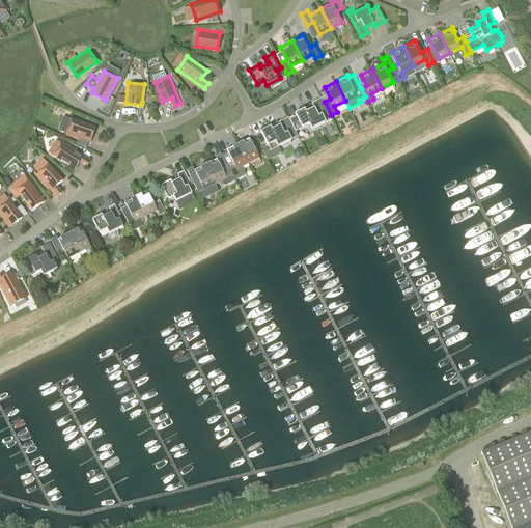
[(295,127),(296,129),(309,121),(312,127),(326,119),(322,112),(325,110),(317,96),(312,100),(314,105),(306,109),(305,106),(295,111),(297,113),(289,116),(295,127)]
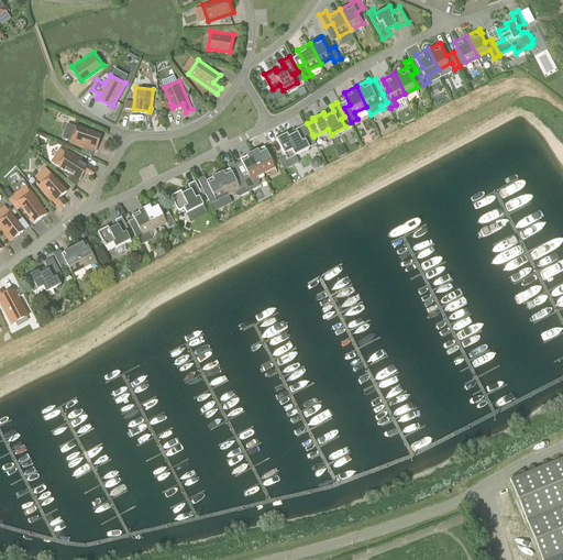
[(289,134),(287,131),(277,136),(287,156),(311,145),(307,136),(312,134),(307,123),(306,121),(296,127),(297,130),(289,134)]
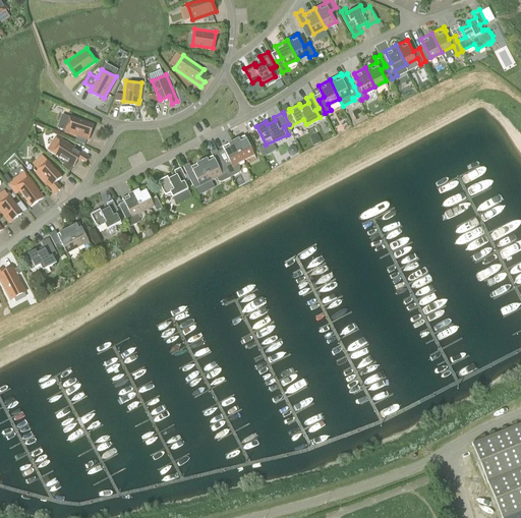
[(65,129),(89,137),(94,122),(70,115),(65,129)]
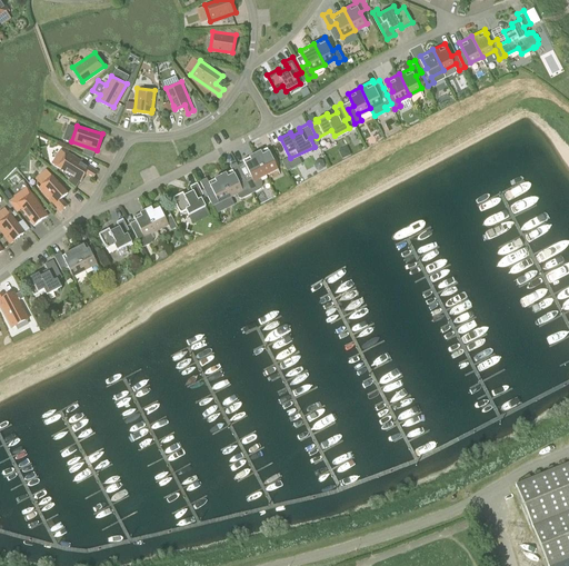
[(255,151),(266,172),(278,166),(267,146),(255,151)]
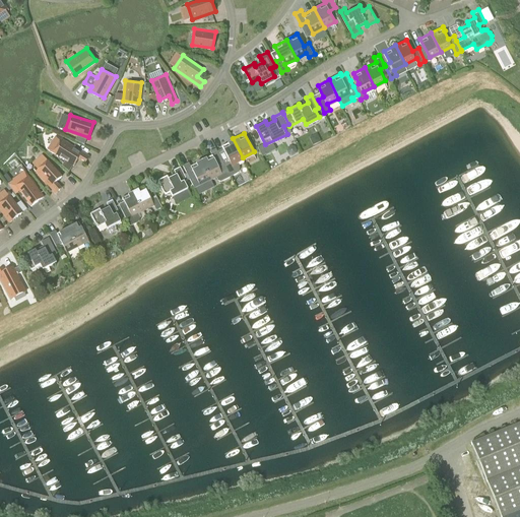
[(61,137),(61,138),(53,150),(73,164),(79,154),(81,155),(81,157),(85,159),(89,154),(82,150),(61,137)]
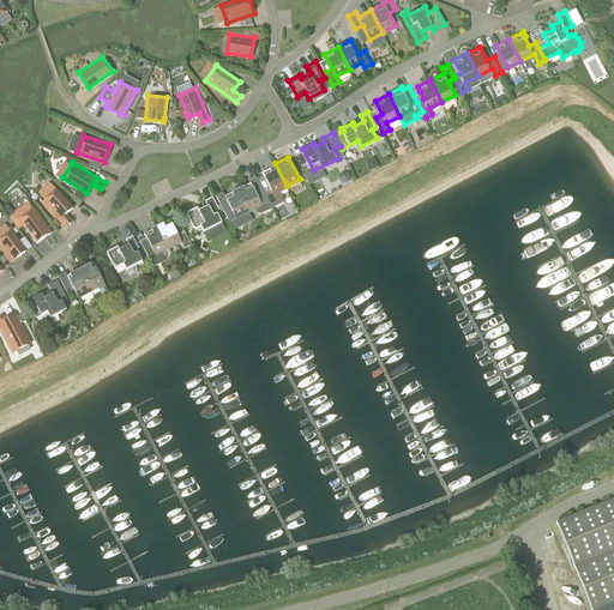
[(280,189),(287,186),(275,163),(262,170),(263,173),(257,175),(271,205),(280,201),(281,200),(282,198),(282,195),(282,193),(280,189)]
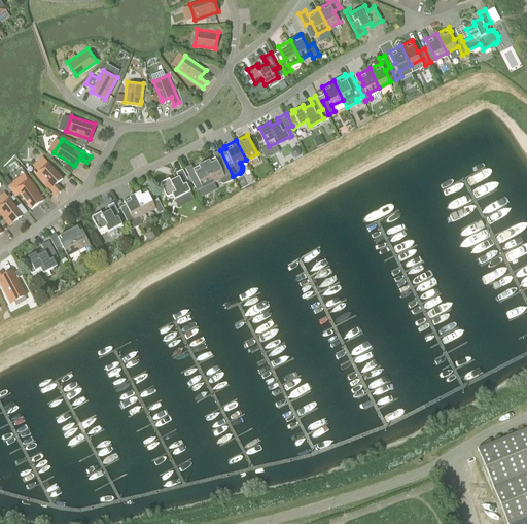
[(233,176),(220,150),(218,148),(213,151),(215,155),(204,161),(214,180),(219,177),(221,180),(223,181),(233,176)]
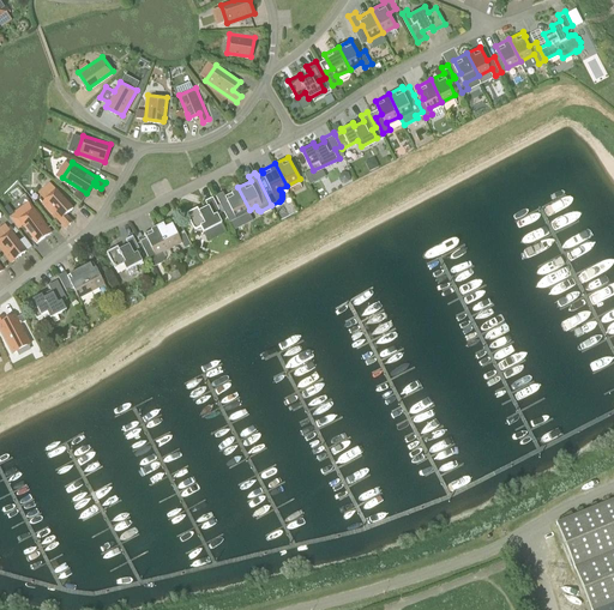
[(42,200),(66,225),(71,221),(65,213),(73,205),(56,187),(42,200)]
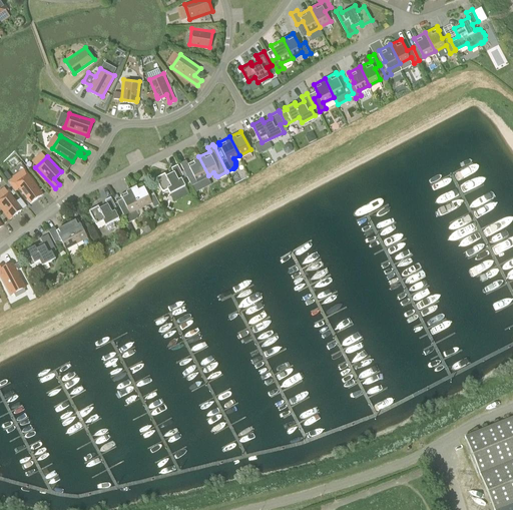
[(187,174),(191,183),(208,175),(198,156),(187,162),(189,165),(184,168),(187,174)]
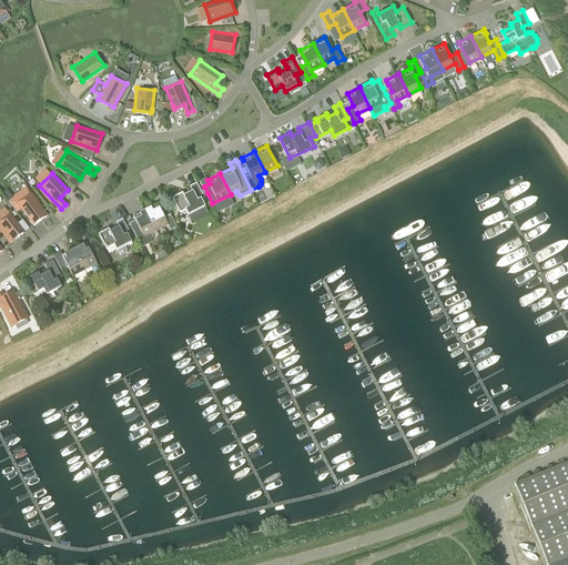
[(190,183),(192,189),(184,193),(182,190),(172,195),(180,210),(185,208),(189,213),(205,204),(201,197),(208,193),(204,187),(201,188),(196,180),(190,183)]
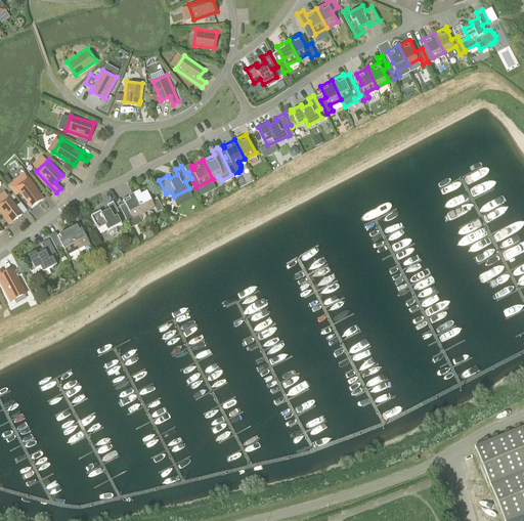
[(29,176),(16,185),(31,206),(44,196),(29,176)]
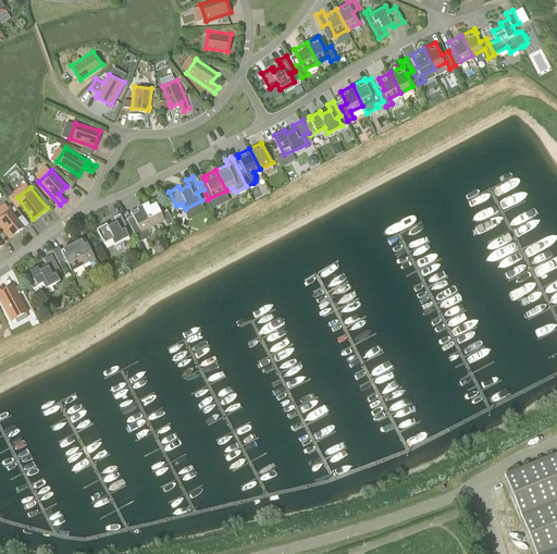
[(166,207),(161,210),(155,197),(143,204),(153,224),(164,218),(168,223),(173,220),(166,207)]
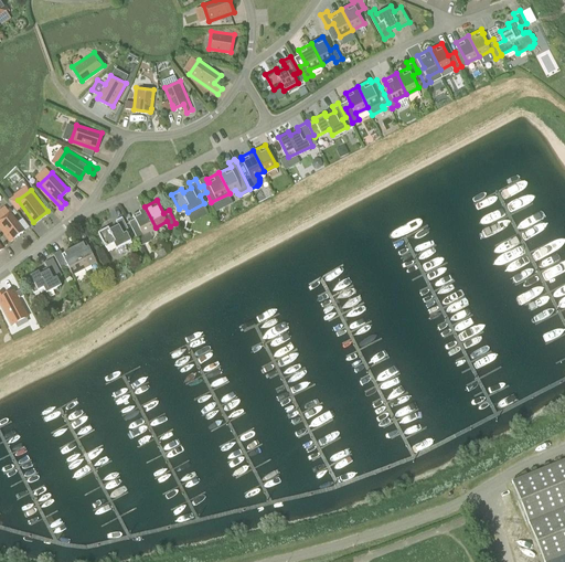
[(135,216),(128,220),(141,244),(149,240),(151,239),(151,236),(151,234),(149,230),(156,228),(145,207),(132,212),(135,216)]
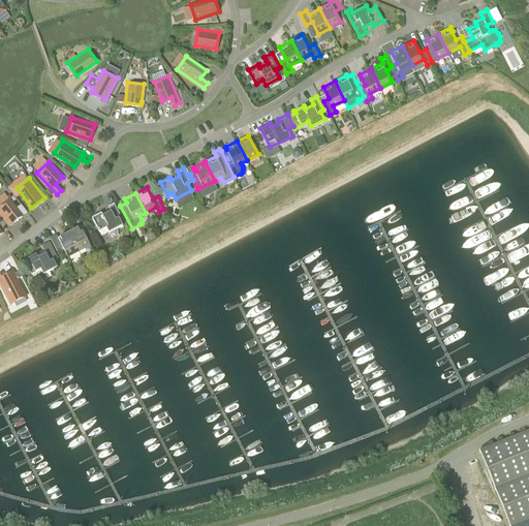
[(9,197),(0,205),(0,211),(9,224),(23,214),(9,197)]
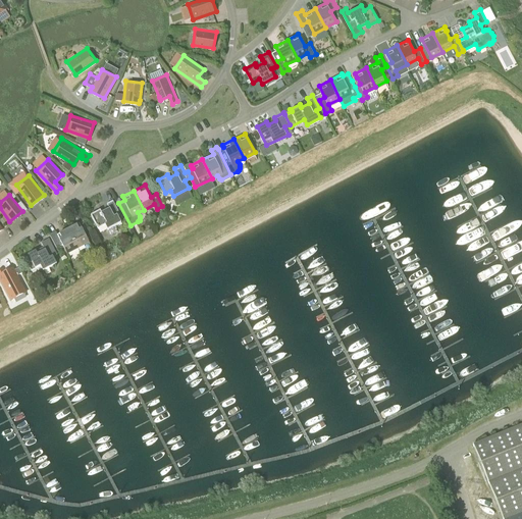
[(107,227),(121,220),(117,213),(119,211),(112,198),(107,201),(109,206),(102,210),(100,207),(91,212),(98,226),(105,222),(107,227)]
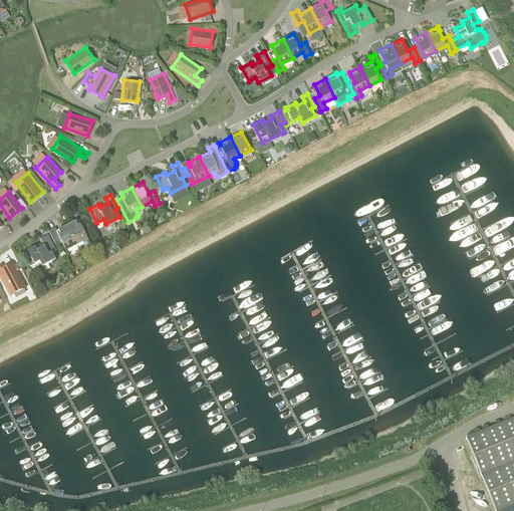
[(67,223),(76,242),(87,236),(77,217),(67,223)]
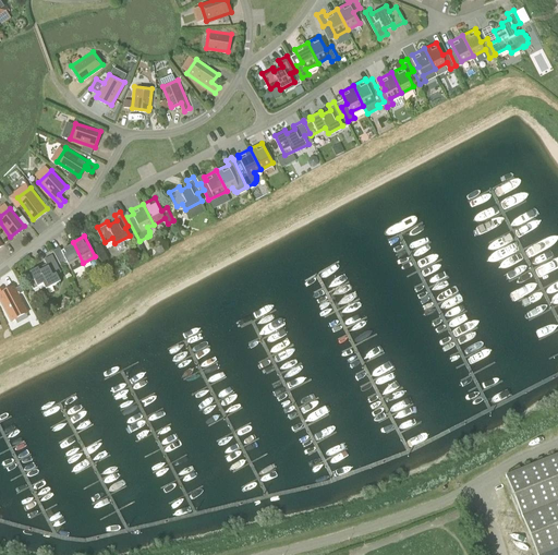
[(73,242),(61,249),(60,244),(52,249),(60,263),(67,260),(71,269),(83,263),(73,242)]
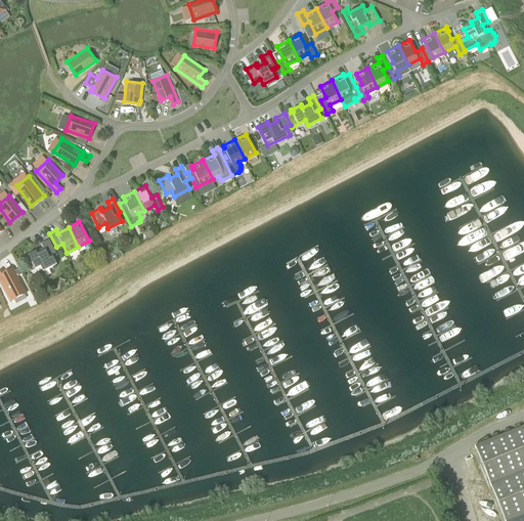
[(87,230),(94,242),(98,240),(91,228),(87,230)]
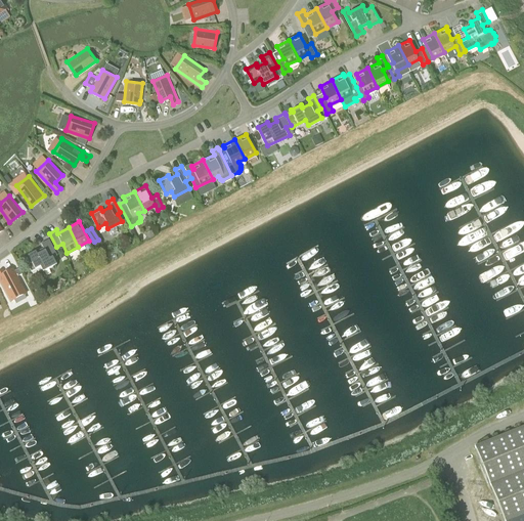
[(53,255),(57,253),(49,236),(41,241),(45,249),(37,252),(36,250),(24,256),(31,270),(41,265),(43,269),(56,262),(53,255)]
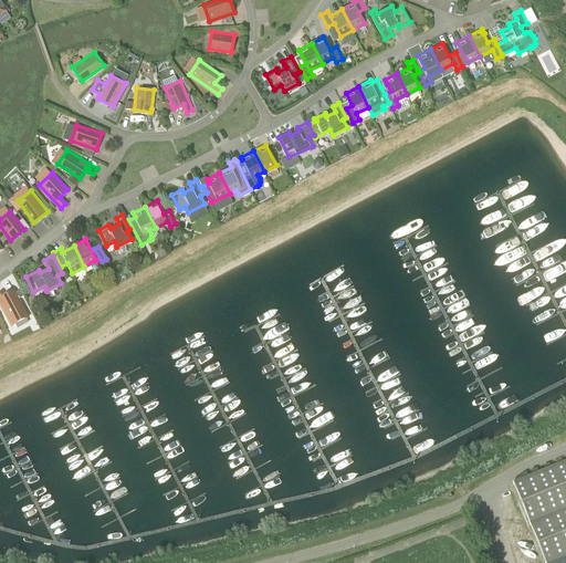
[(19,298),(23,294),(20,288),(16,291),(14,289),(4,294),(3,290),(0,291),(0,299),(12,323),(28,315),(19,298)]
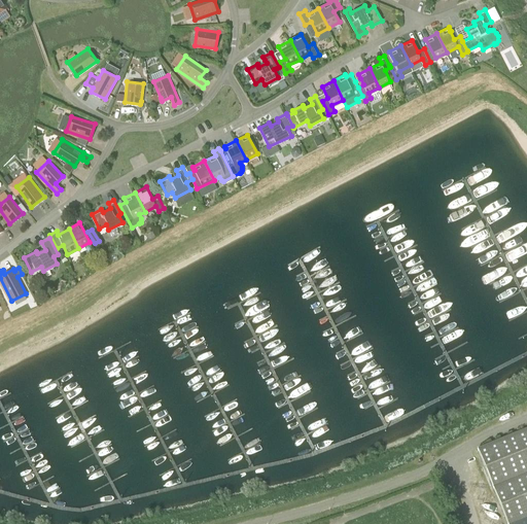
[(526,523),(526,426),(478,447),(507,523),(526,523)]
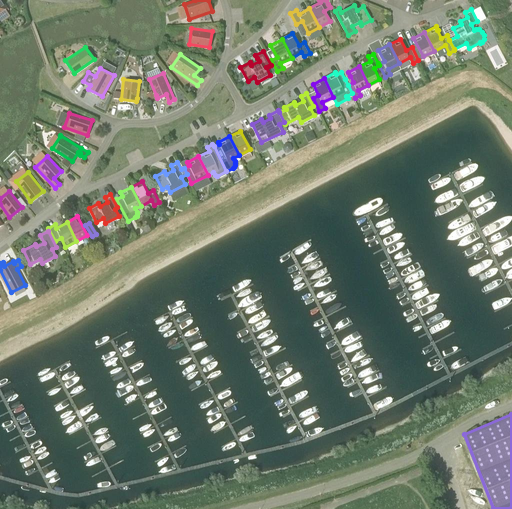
All buildings are outlined.
